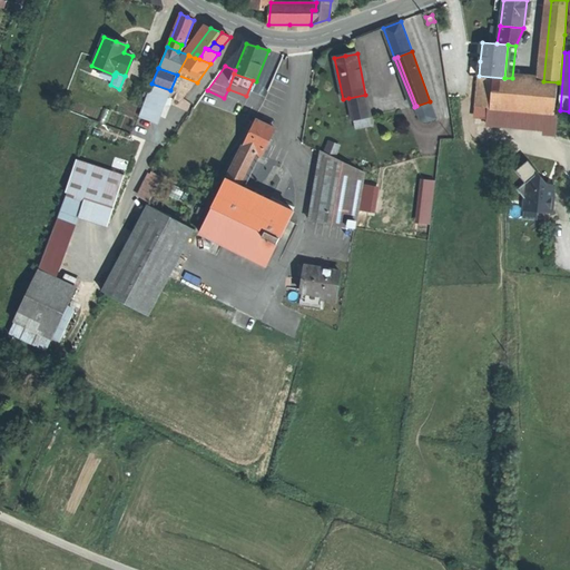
[(177,75),(170,90),(151,84),(139,115),(156,121),(168,97),(180,101),(197,82),(177,75)]
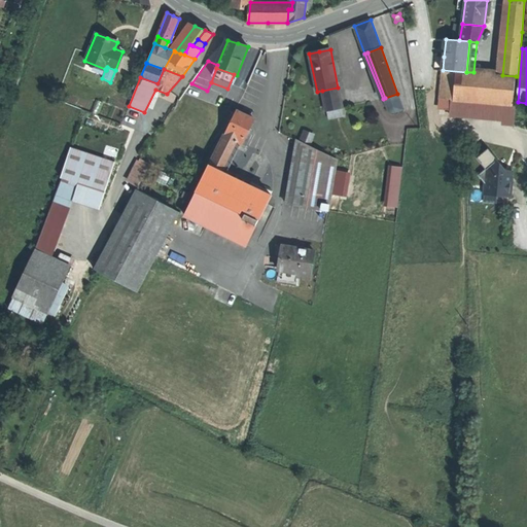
[(466,72),(443,70),(440,99),(452,99),(497,103),(513,104),(516,76),(502,75),(473,72),(466,72)]
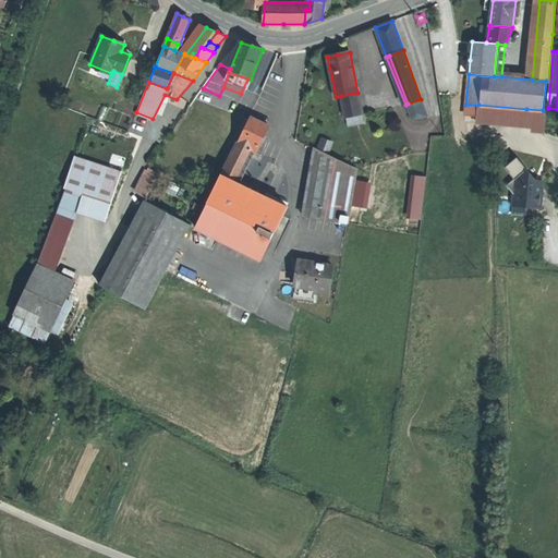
[(241,94),(223,87),(219,96),(215,106),(244,119),(247,120),(258,101),(255,99),(241,94)]
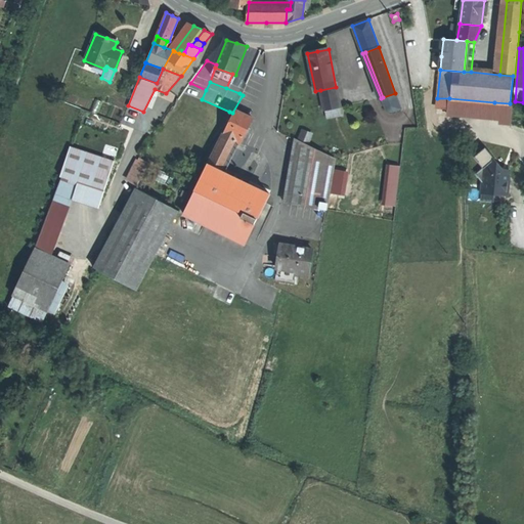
[(320,90),(324,111),(326,110),(339,107),(341,107),(336,87),(320,90)]
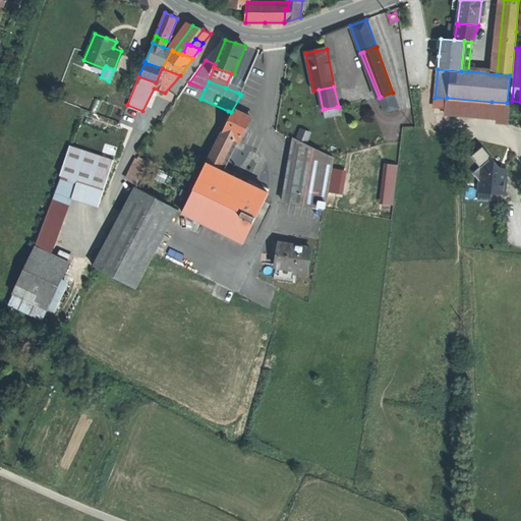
[(491,102),(447,98),(446,115),(490,118),(491,102)]
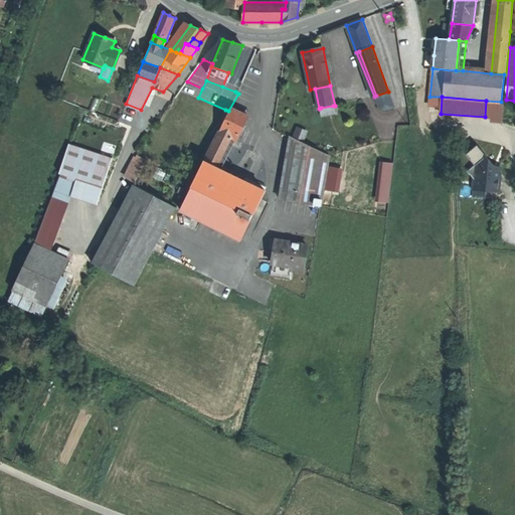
[(188,104),(176,98),(171,110),(183,115),(188,104)]
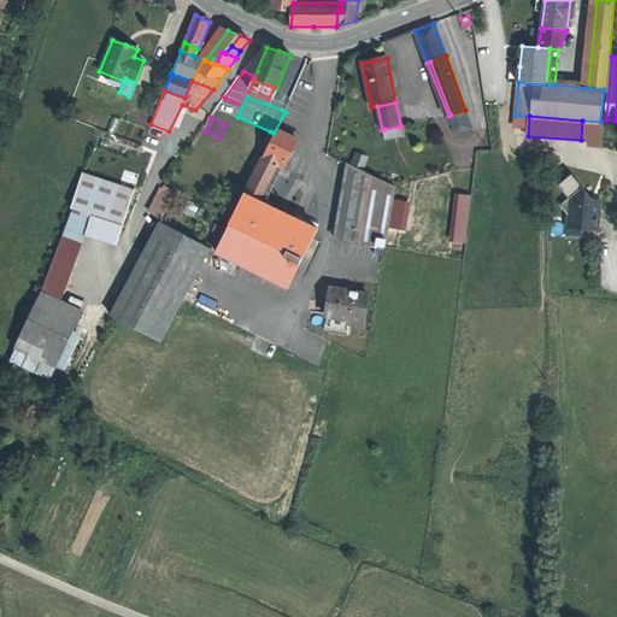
[(385,129),(387,139),(401,135),(399,127),(385,129)]
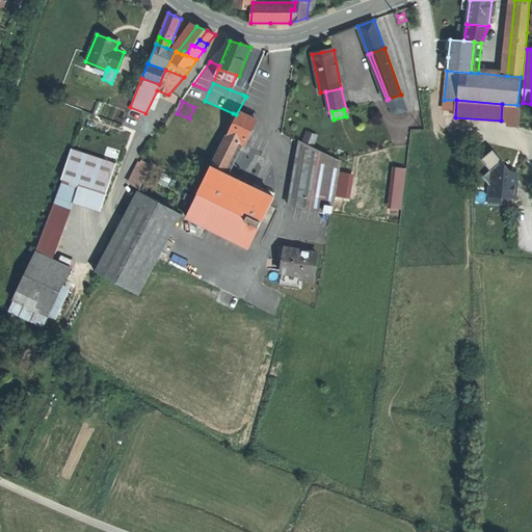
[(248,117),(239,112),(230,132),(243,138),(247,140),(257,122),(248,117)]
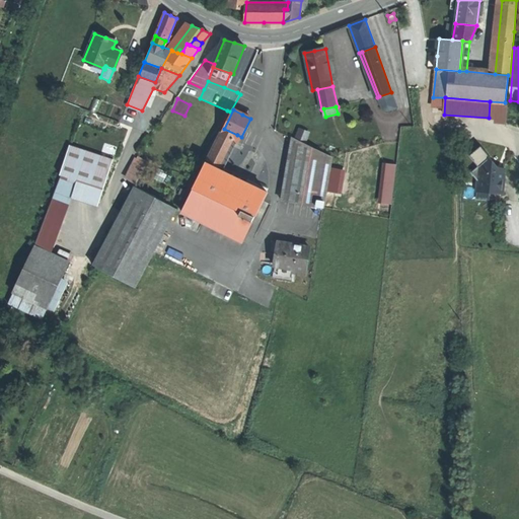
[(209,125),(198,121),(194,132),(204,137),(209,125)]
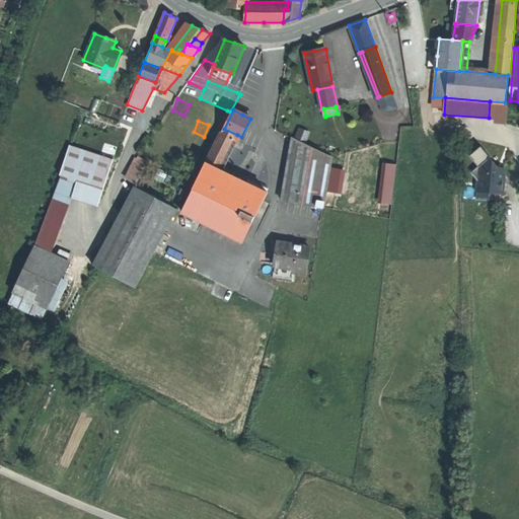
[(218,129),(211,126),(208,135),(212,137),(218,129)]
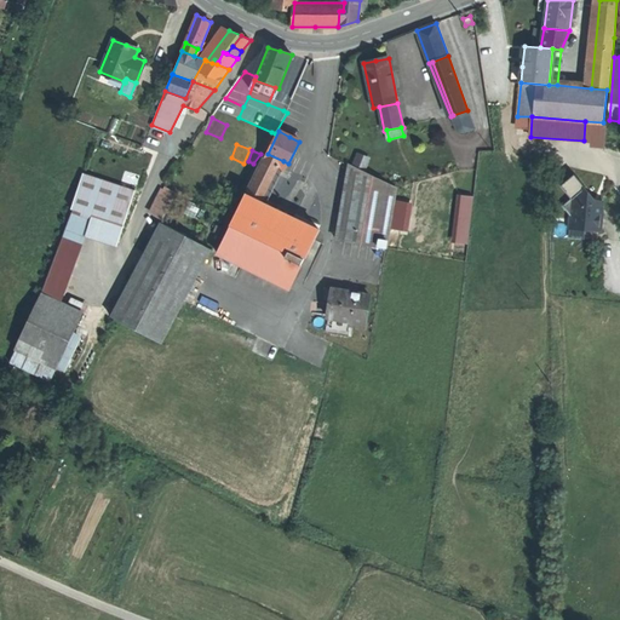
[(268,154),(262,165),(269,167),(265,174),(275,179),(279,170),(283,161),(268,154)]
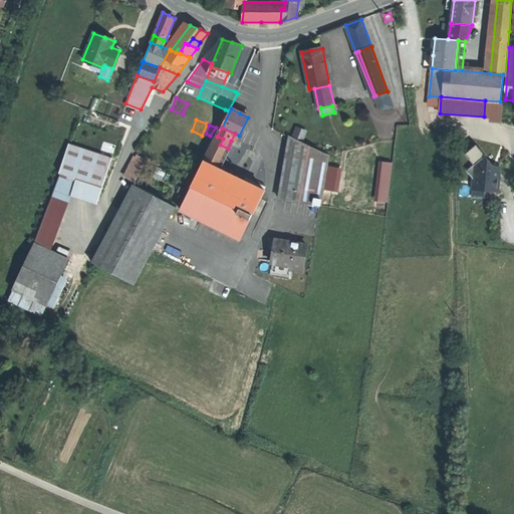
[(306,134),(296,130),(293,138),(302,142),(306,134)]
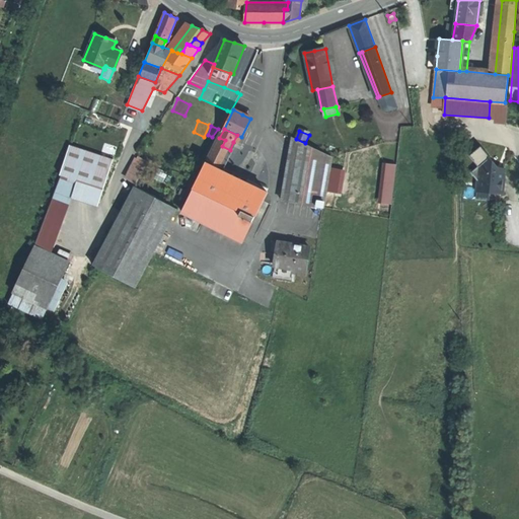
[(241,137),(237,135),(233,142),(241,146),(245,139),(241,137)]
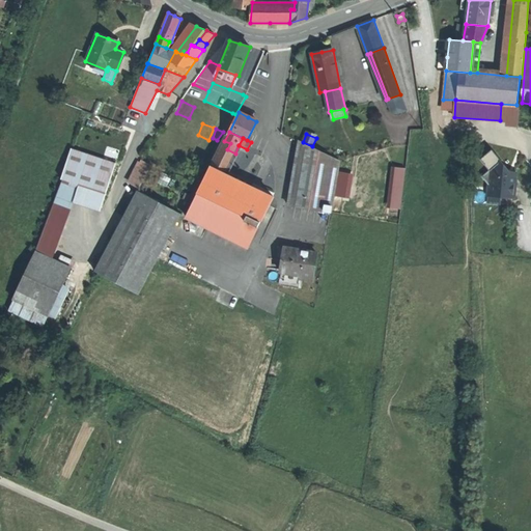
[(230,143),(224,141),(200,190),(262,221),(267,213),(271,205),(275,195),(226,171),(235,154),(227,149),(230,143)]
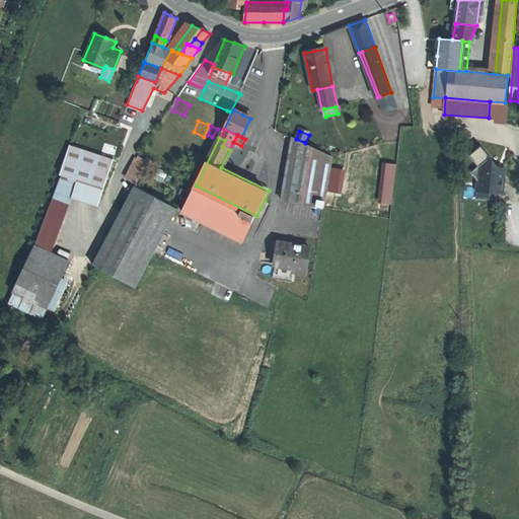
[(331,158),(292,139),(287,176),(327,182),(331,158)]
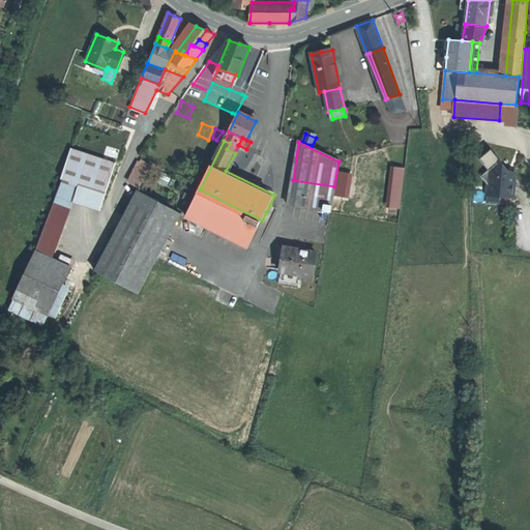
[(81,154),(68,180),(70,181),(87,189),(111,200),(122,175),(81,154)]
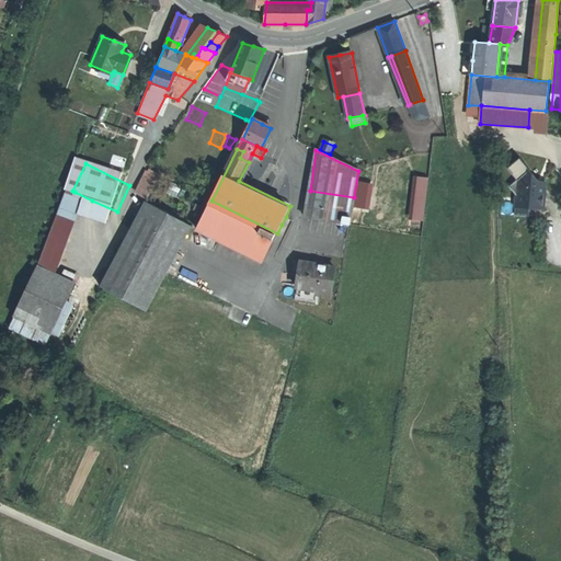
[(148,168),(137,192),(150,197),(160,173),(148,168)]
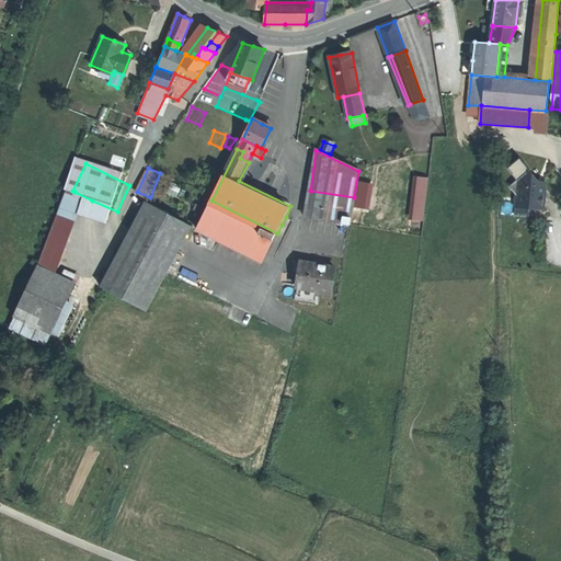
[(528,170),(510,186),(516,194),(515,206),(544,209),(545,190),(528,170)]
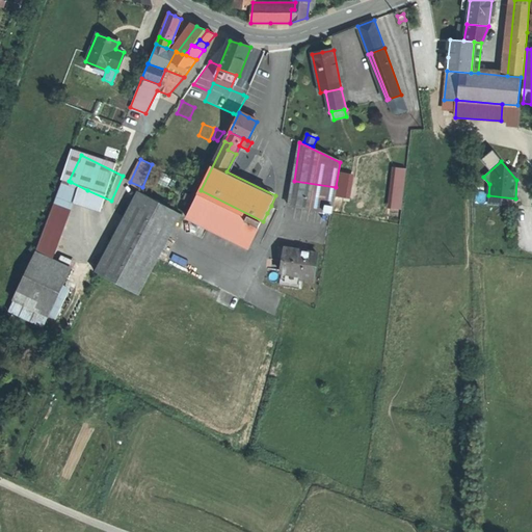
[(407,169),(396,168),(392,207),(402,208),(407,169)]
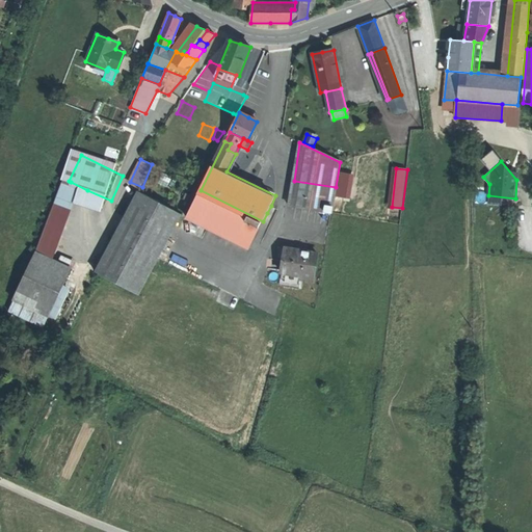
[(350,176),(341,174),(337,197),(346,198),(350,176)]
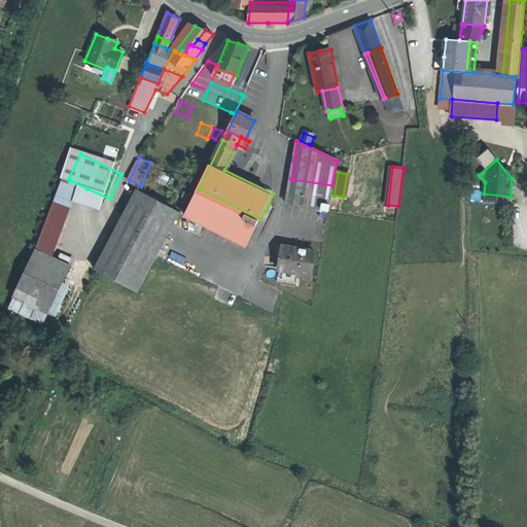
[(291,179),(287,204),(323,211),(324,206),(328,206),(332,185),(291,179)]
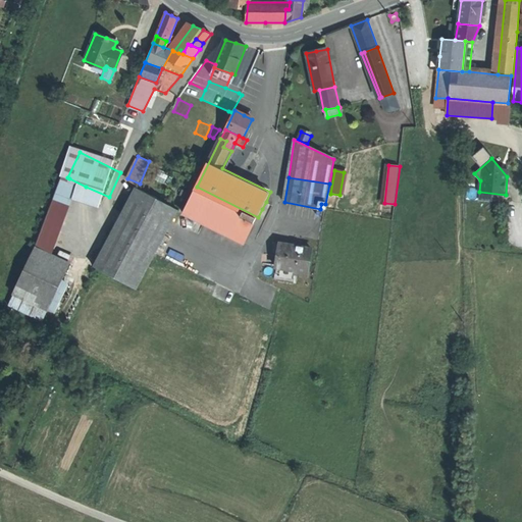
[(86,187),(69,178),(36,248),(53,256),(86,187)]
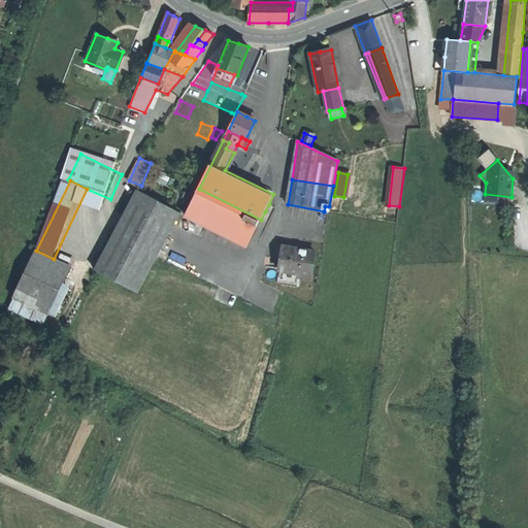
[(261,220),(199,189),(187,215),(249,245),(261,220)]
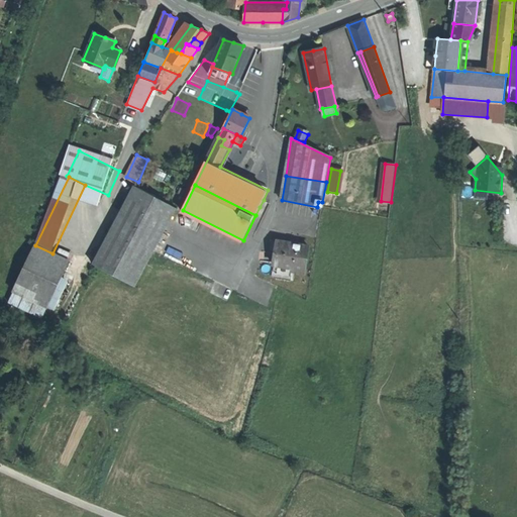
[(177,208),(135,186),(93,265),(135,287),(177,208)]
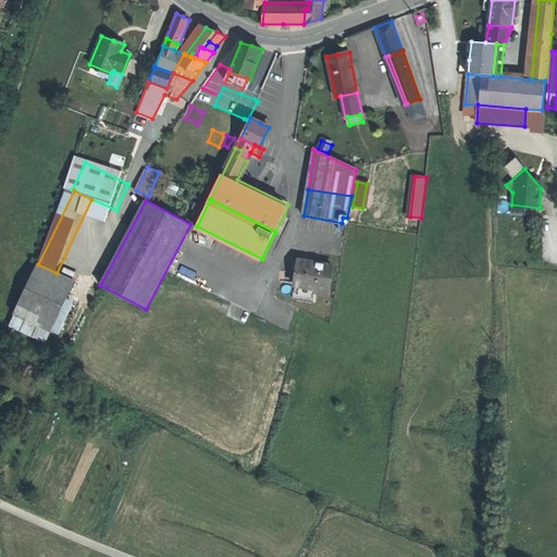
[(314,263),(299,260),(298,264),(297,270),(295,286),(316,289),(316,292),(327,294),(332,265),(314,263)]
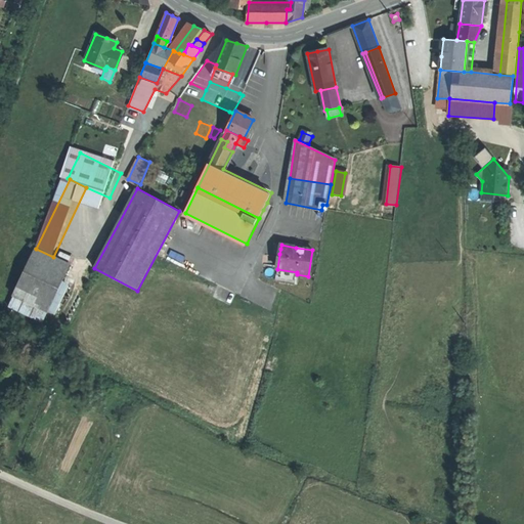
[(36,249),(35,248),(13,295),(48,311),(71,264),(53,257),(36,249)]
